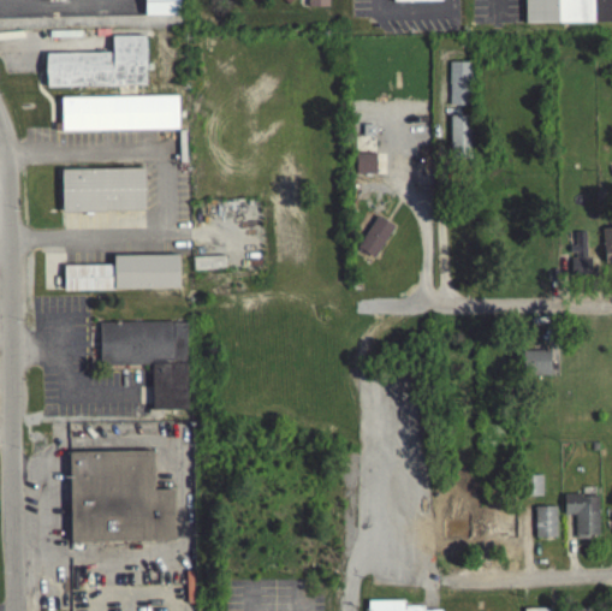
[(529,0),(530,17),(611,15),(611,0),(529,0)]
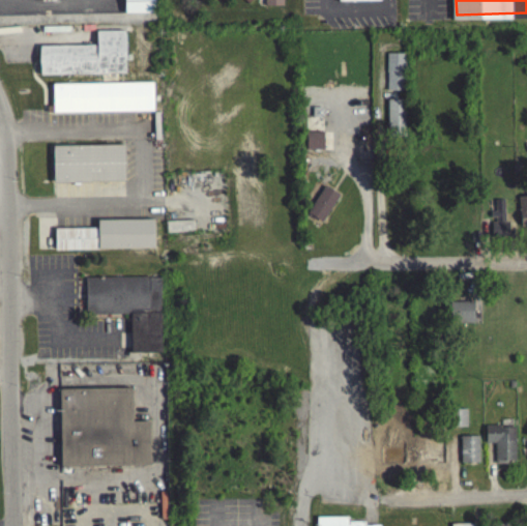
[(40,46),(41,75),(128,72),(127,30),(98,30),(98,45),(40,46)]
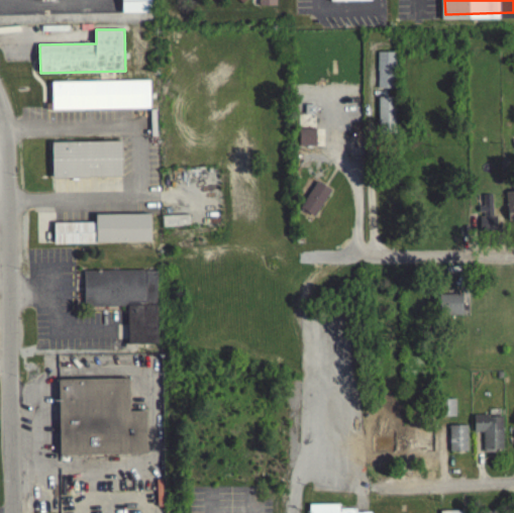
[(379,88),(396,88),(396,52),(380,52),(379,88)]
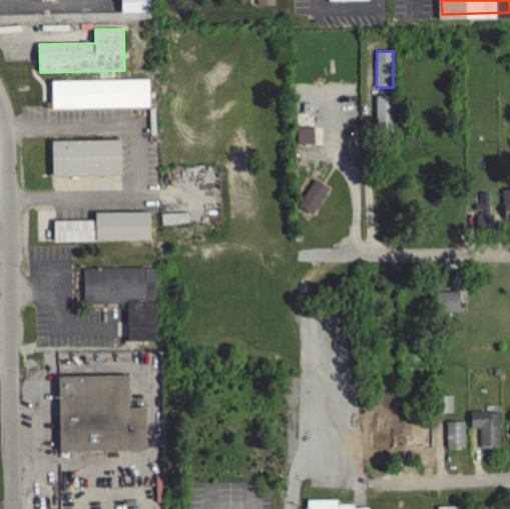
[(53,81),(53,108),(150,107),(150,79),(53,81)]
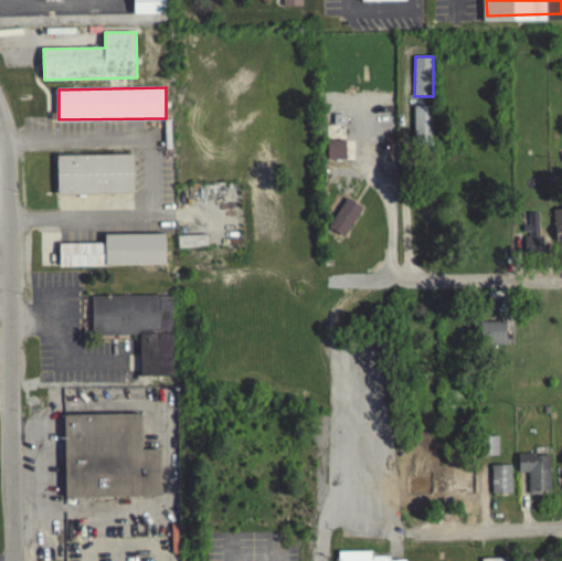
[(415,105),(416,145),(436,145),(435,105),(415,105)]
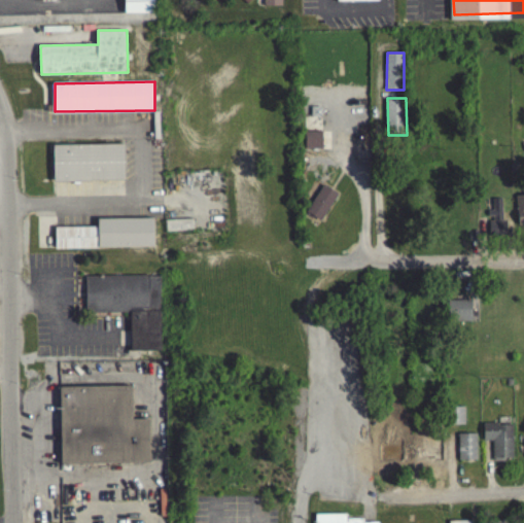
[(323,148),(323,131),(307,131),(306,148),(323,148)]
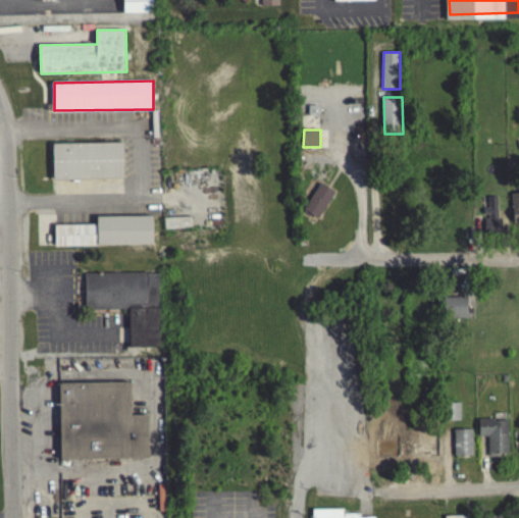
[(123,142),(54,143),(54,179),(124,178),(123,142)]
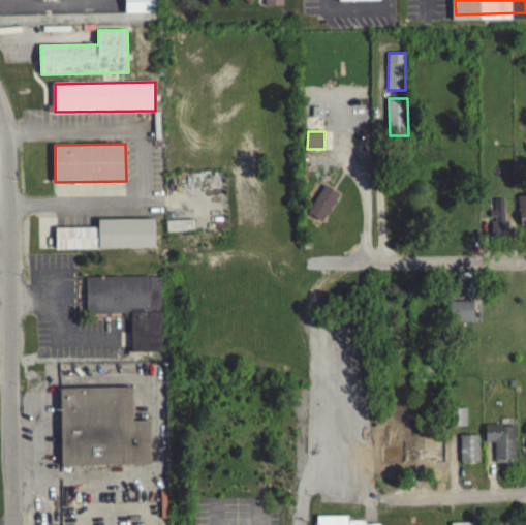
[(339,191),(323,185),(310,214),(325,221),(339,191)]
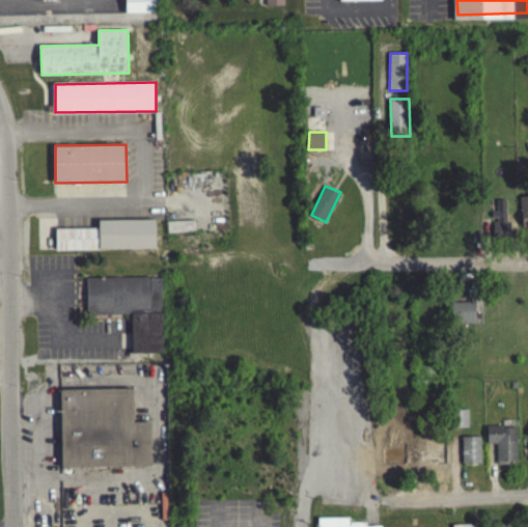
[(498,211),(494,212),(495,237),(509,237),(508,199),(498,199),(498,211)]
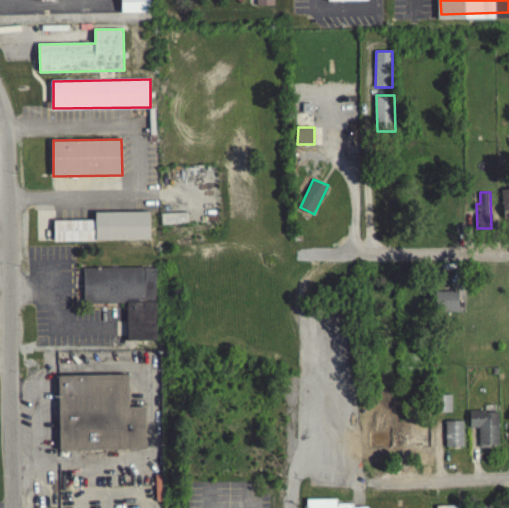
[(55,241),(151,240),(151,211),(96,212),(96,220),(55,220),(55,241)]
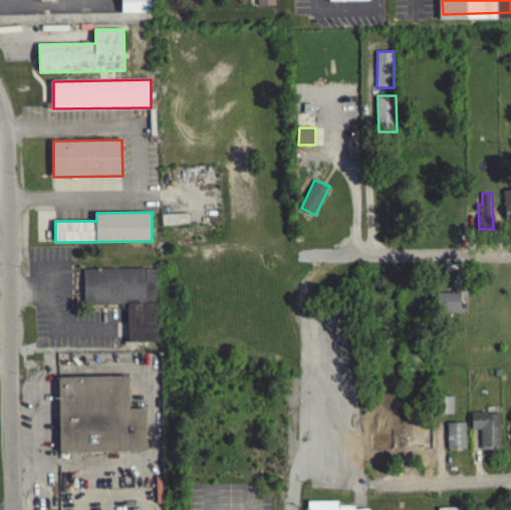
[(190,223),(190,213),(166,214),(166,224),(190,223)]
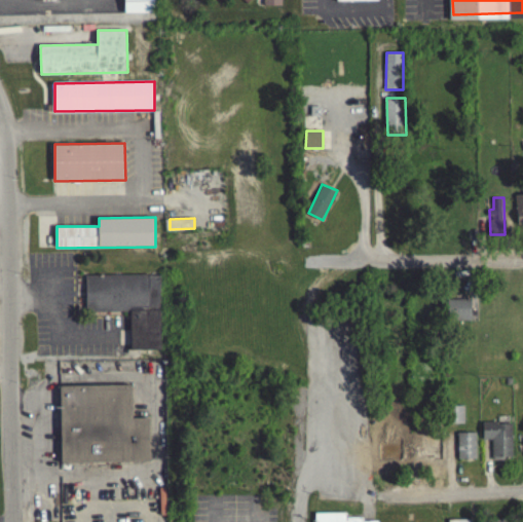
[(133,349),(162,349),(161,273),(86,274),(87,311),(132,311),(133,349)]
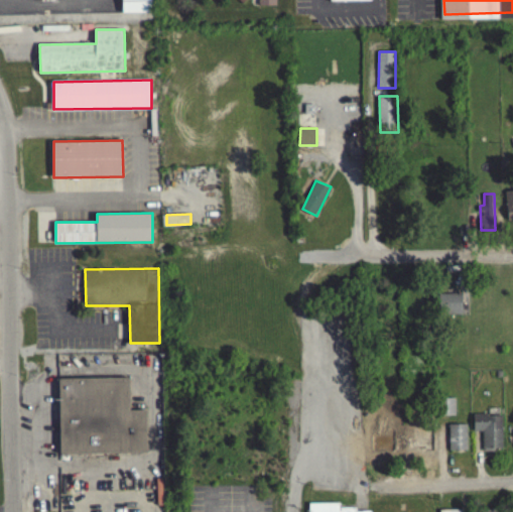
[(463,313),(463,293),(440,293),(440,314),(463,313)]
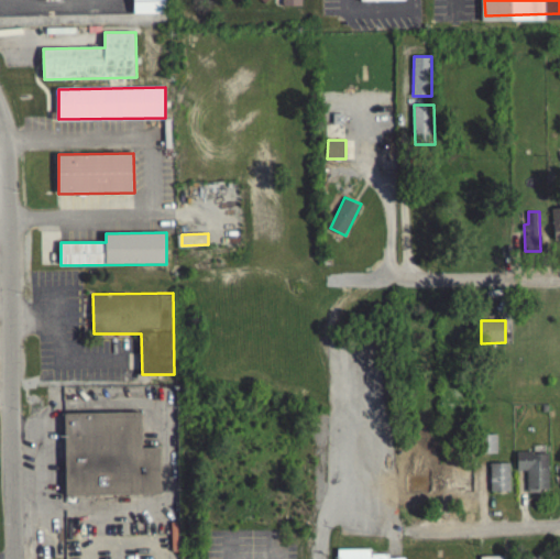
[(65,413),(66,496),(162,494),(161,447),(143,448),(142,412),(65,413)]
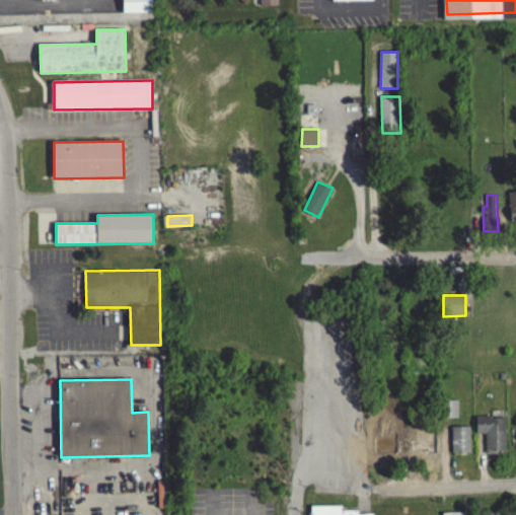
[(459,399),(446,400),(446,418),(460,418),(459,399)]
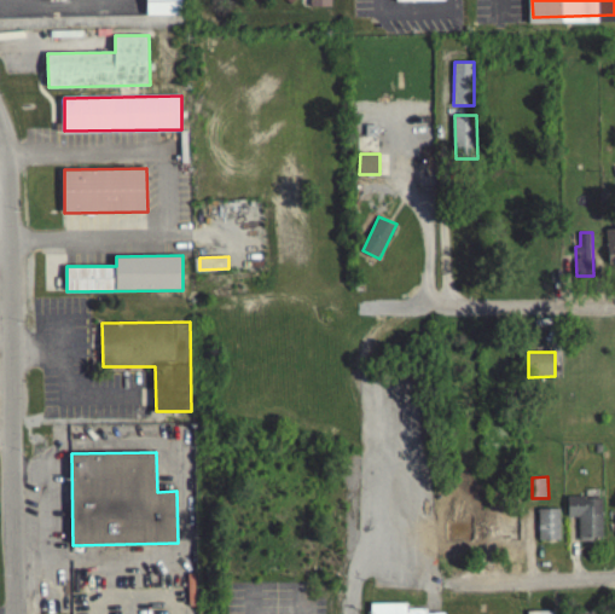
[(580,516),(580,539),(604,538),(603,496),(569,497),(569,516),(580,516)]
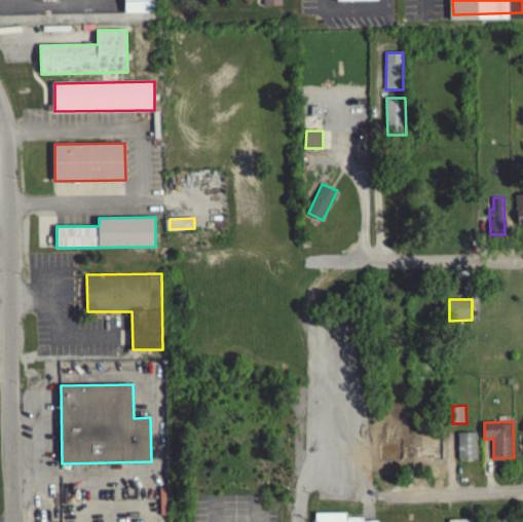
[(477,433),(459,433),(459,458),(478,458),(477,433)]
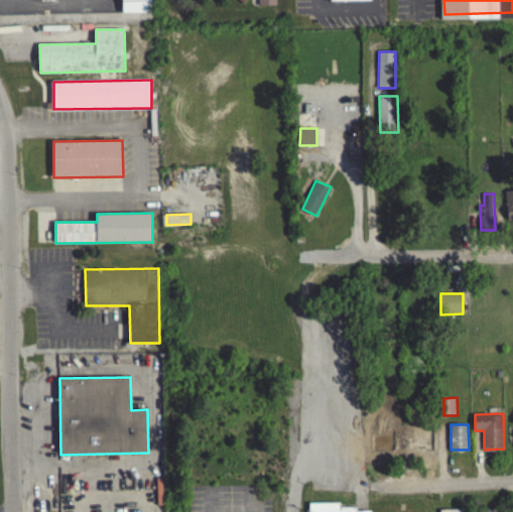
[(395,428),(384,429),(384,432),(374,432),(374,451),(396,451),(395,428)]
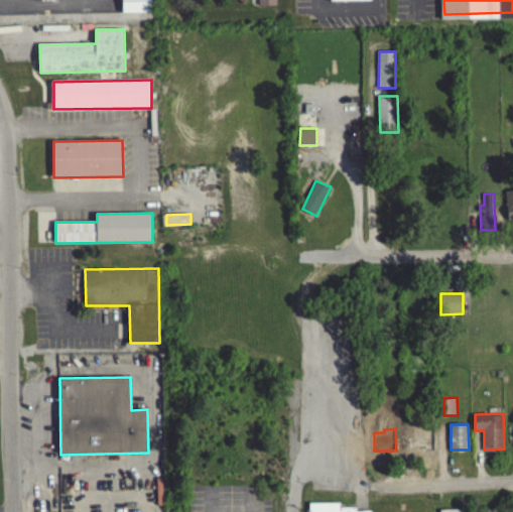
[(435,429),(416,429),(416,449),(435,448),(435,429)]
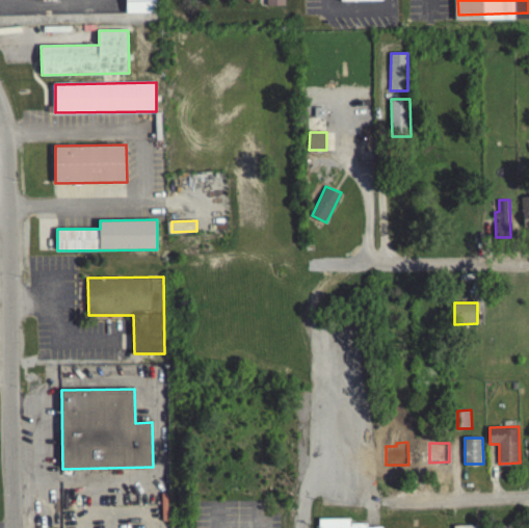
[(382,527),(384,527),(369,527),(369,523),(351,523),(351,518),(319,519),(318,527),(382,527)]
